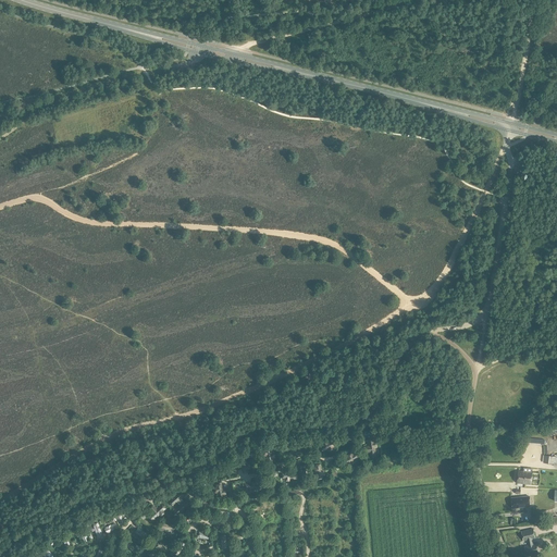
[(556,420),(541,423),(543,433),(556,430),(556,420)]
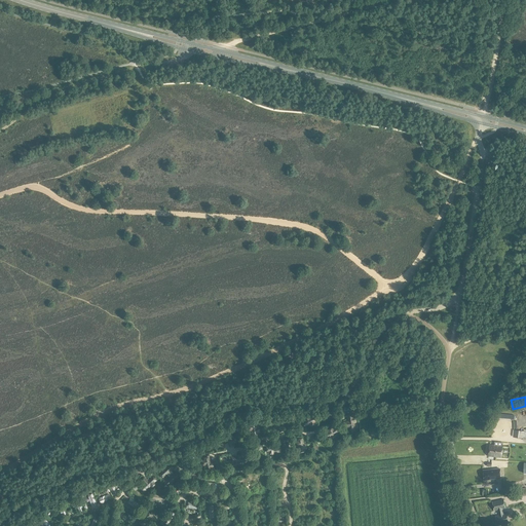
[(349,426),(349,428),(349,431),(354,431),(354,427),(353,422),(355,422),(354,417),(352,417),(352,414),(347,415),(348,421),(343,422),(344,427),(349,426)]
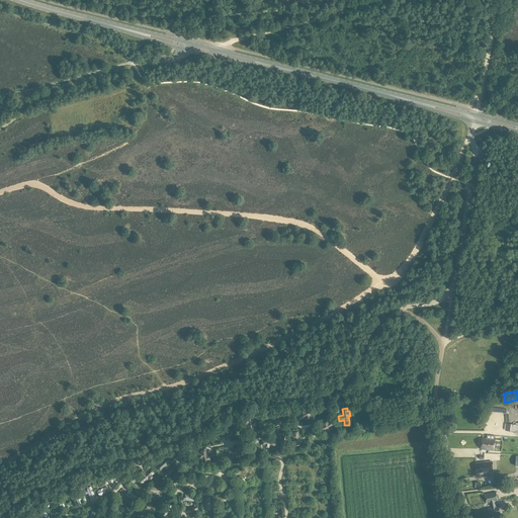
[(299,414),(297,415),(299,420),(305,418),(306,420),(311,417),(311,416),(312,415),(310,410),(305,412),(305,410),(298,412),(299,414)]
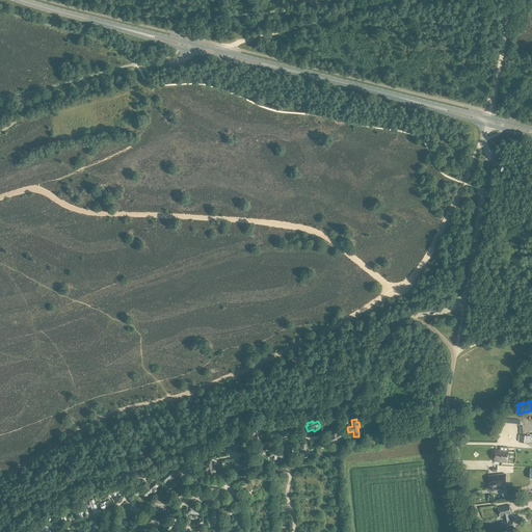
[(276,427),(275,428),(277,433),(280,432),(282,439),(287,435),(286,433),(288,432),(286,427),(284,428),(282,423),(276,425),(276,427)]
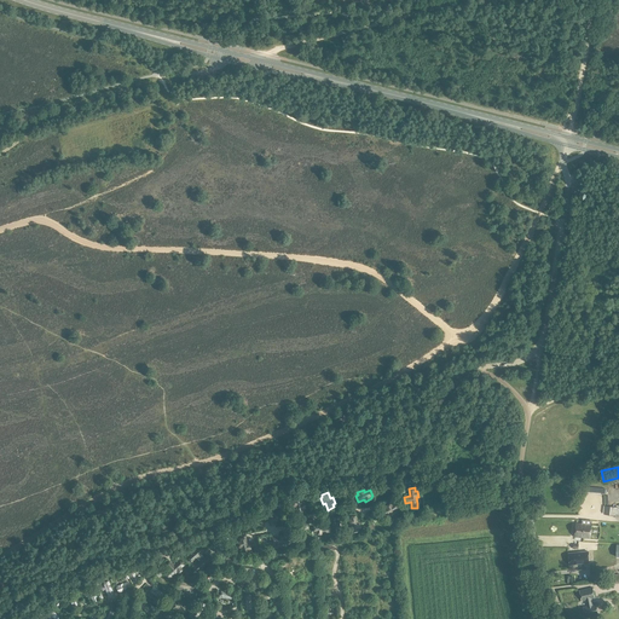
[(294,501),(291,501),(293,508),(295,507),(296,514),(304,513),(304,509),(306,509),(304,502),(302,503),(301,498),(300,497),(294,498),(294,501)]
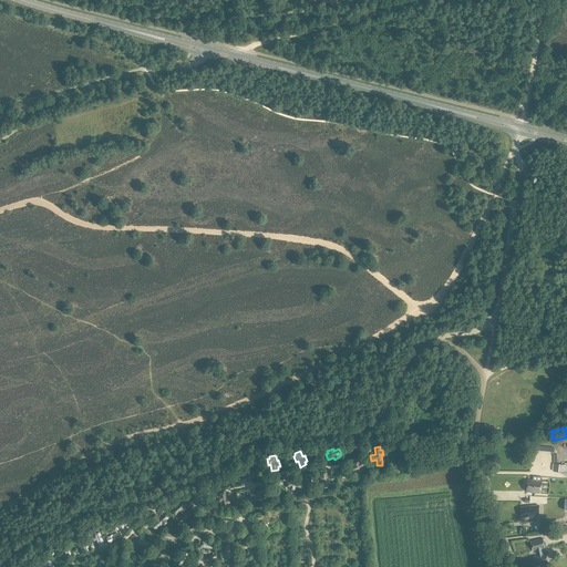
[(363,466),(361,462),(359,463),(358,462),(353,464),(354,465),(349,468),(351,473),(353,472),(354,474),(359,472),(358,470),(363,466)]
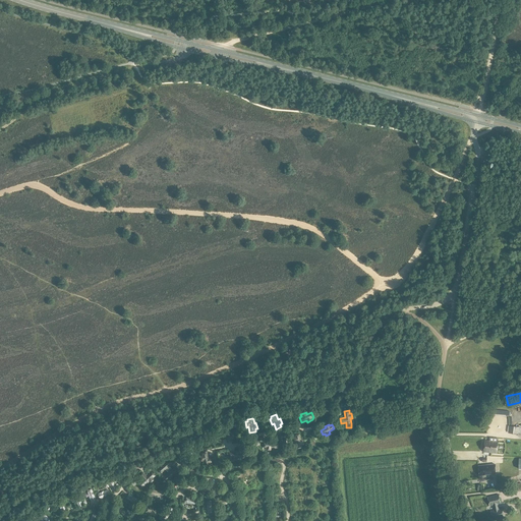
[(509,425),(508,432),(519,435),(519,427),(509,425)]
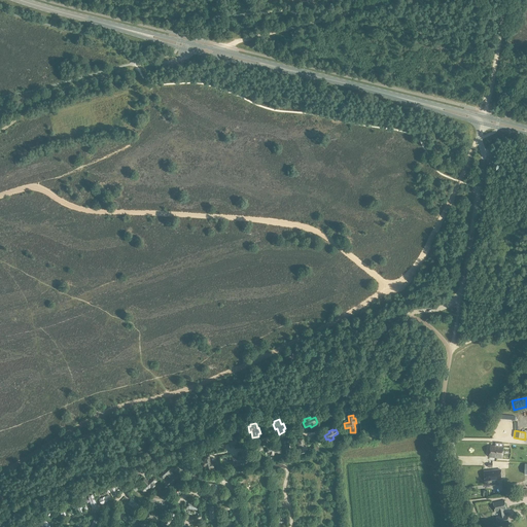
[(226,436),(224,436),(226,443),(229,442),(230,448),(235,447),(235,444),(237,444),(235,437),(233,438),(232,433),(225,434),(226,436)]
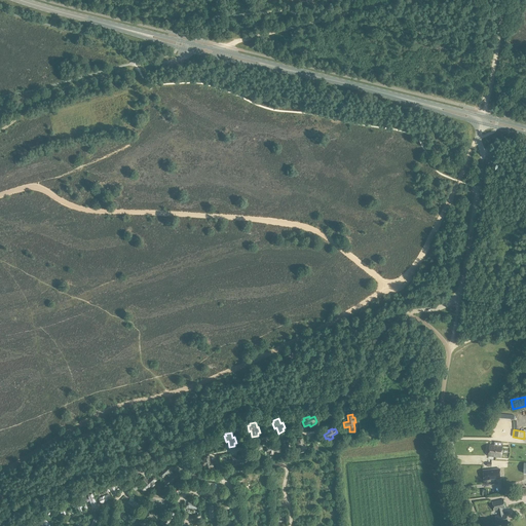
[(298,442),(296,442),(297,447),(299,446),(300,452),(304,451),(304,449),(306,449),(305,444),(303,444),(302,439),(298,440),(298,442)]
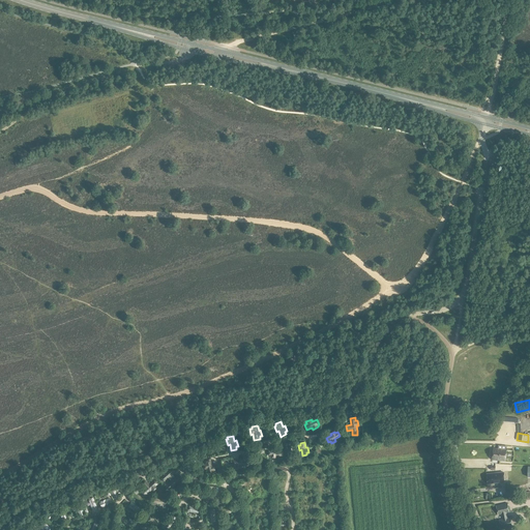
[(269,450),(269,454),(271,455),(271,458),(275,458),(275,455),(282,455),(282,450),(280,450),(280,448),(274,448),(274,450),(269,450)]
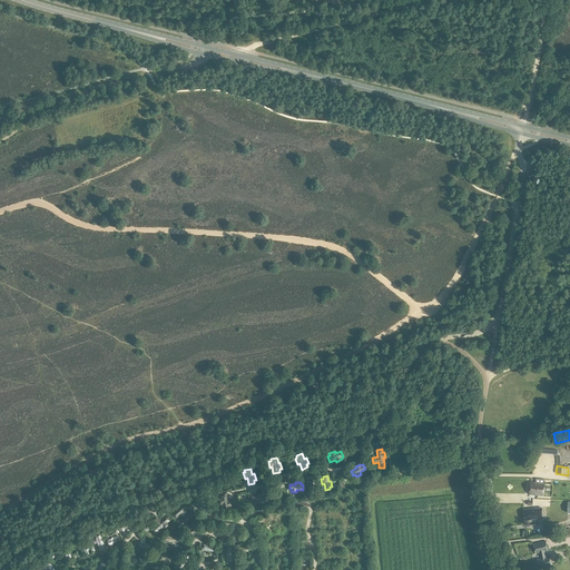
[(542,483),(536,482),(531,482),(530,494),(543,495),(544,483),(542,483)]
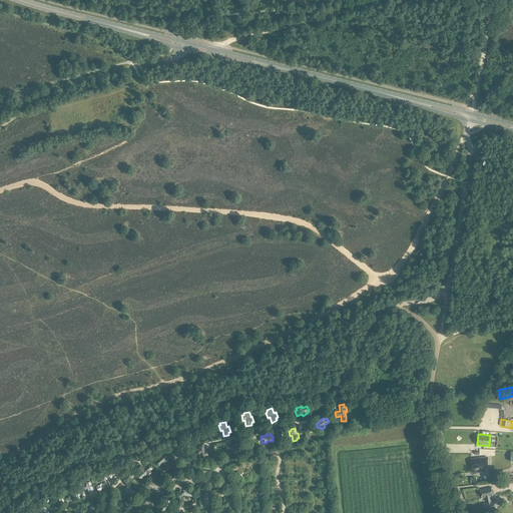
[(225,446),(225,450),(227,450),(227,452),(232,452),(232,450),(238,451),(238,446),(235,446),(235,444),(231,444),(231,446),(225,446)]
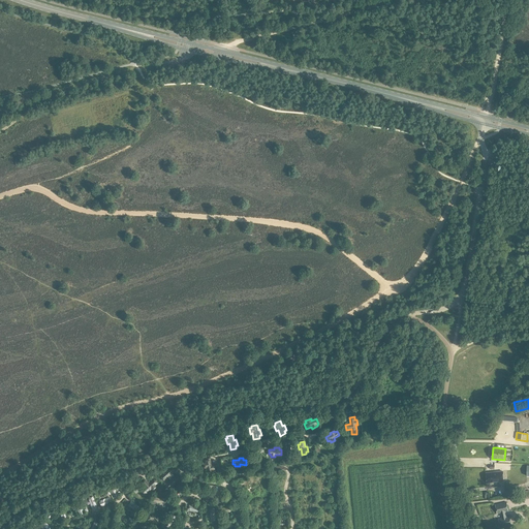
[(206,468),(208,474),(213,473),(213,470),(215,470),(213,464),(212,465),(210,459),(205,461),(205,463),(203,463),(205,469),(206,468)]
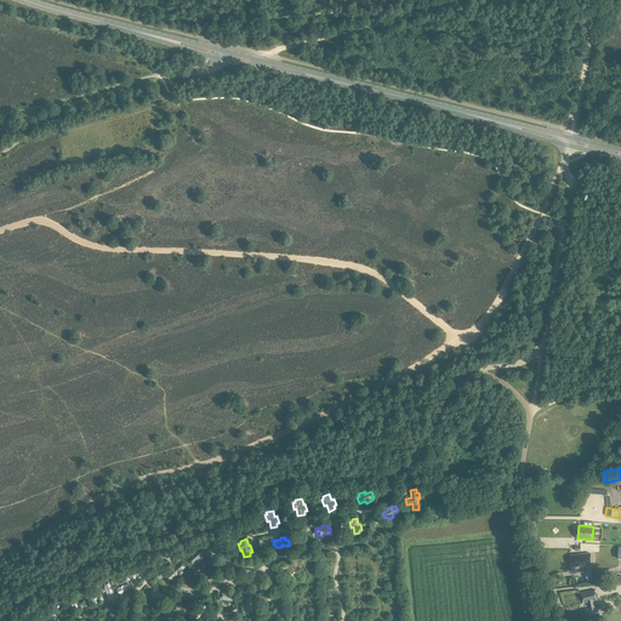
[(200,548),(188,559),(193,564),(198,559),(201,563),(194,569),(198,574),(212,562),(209,557),(205,559),(201,556),(205,553),(200,548)]
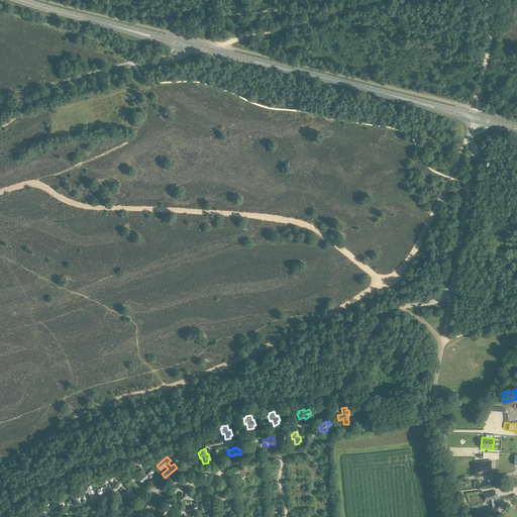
[(492,460),(475,461),(476,472),(492,471),(492,460)]
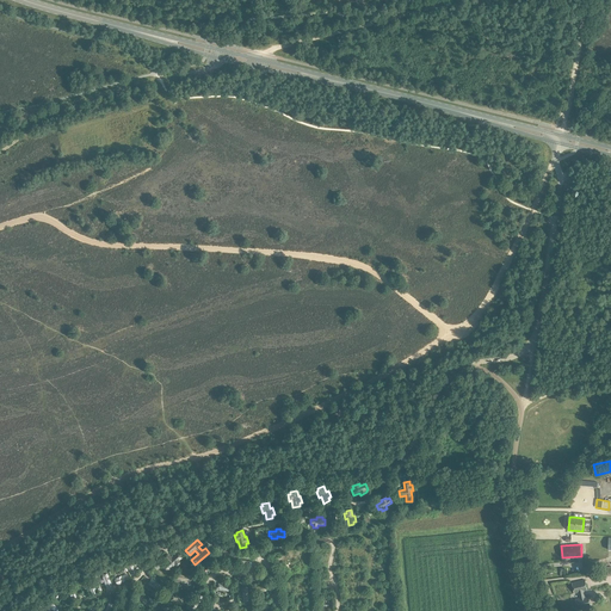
[(167,553),(162,557),(166,561),(164,565),(167,569),(168,571),(176,565),(180,560),(179,559),(181,557),(177,553),(172,557),(167,553)]
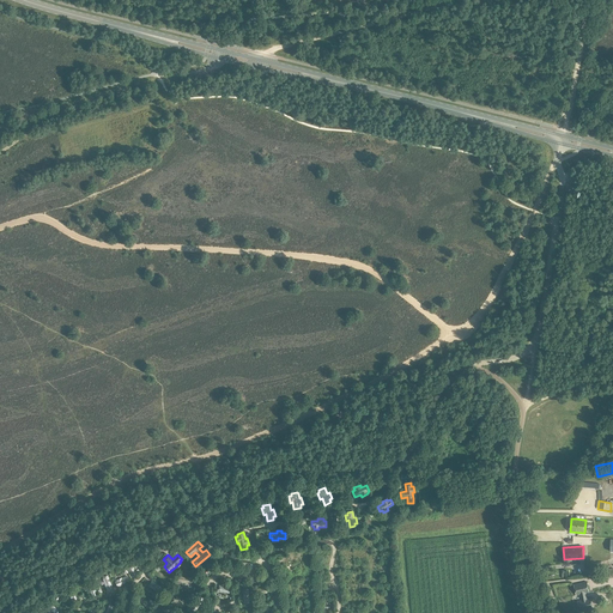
[(132,564),(126,566),(132,577),(137,575),(132,564)]
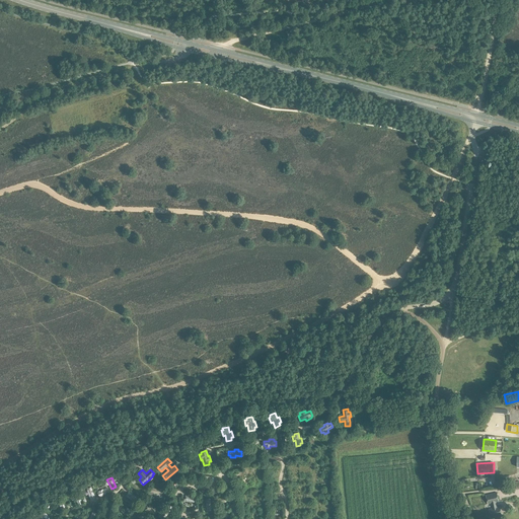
[(86,489),(90,500),(95,498),(91,487),(90,488),(90,487),(87,489),(86,489)]
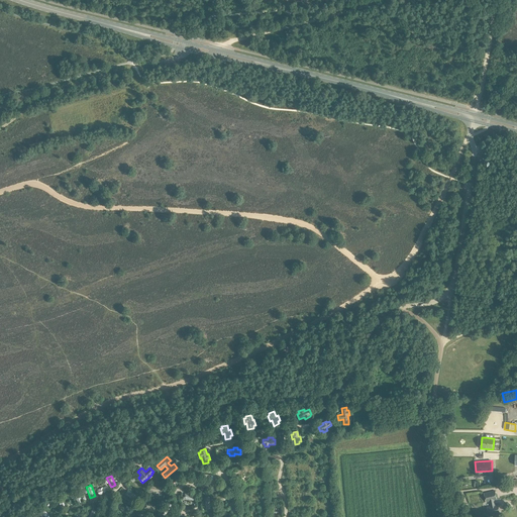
[(143,493),(145,490),(137,485),(135,488),(143,493)]
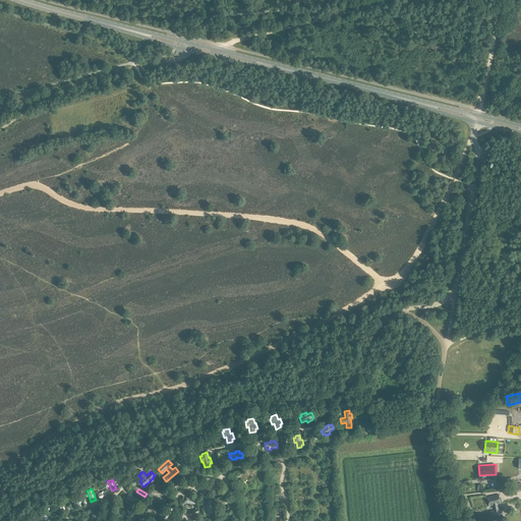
[(98,495),(100,499),(109,494),(107,489),(104,491),(103,490),(99,494),(98,495)]
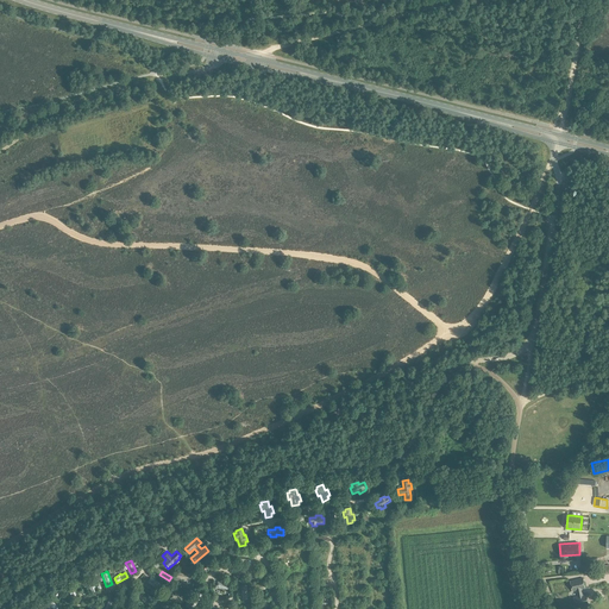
[(148,583),(159,590),(162,585),(150,577),(150,578),(148,582),(148,583)]
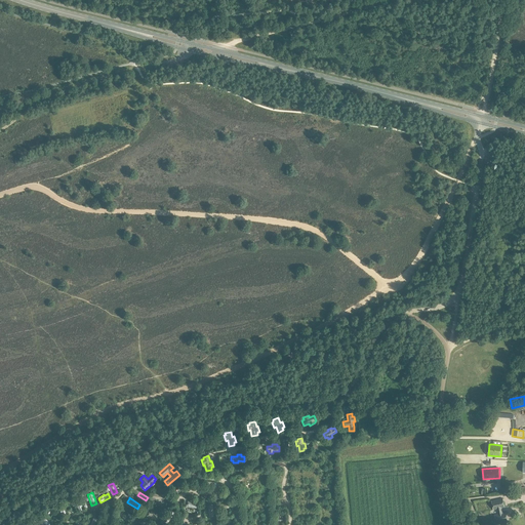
[(79,498),(74,500),(78,512),(83,510),(79,498)]
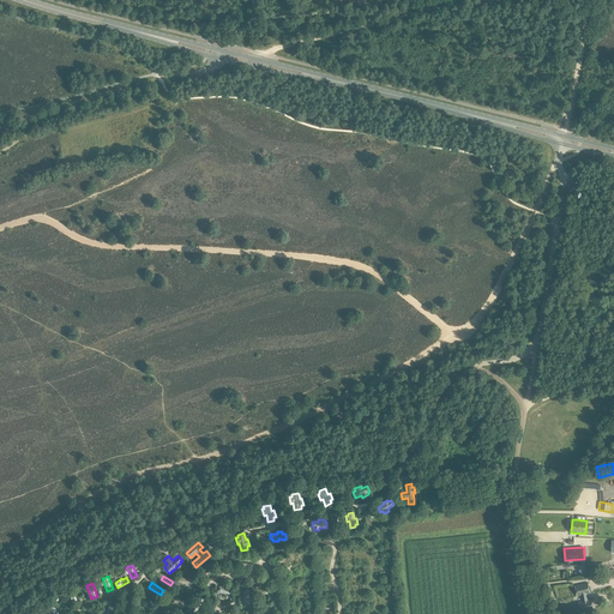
[(588,583),(575,585),(577,596),(581,595),(582,602),(578,602),(581,613),(594,611),(591,600),(588,600),(587,594),(590,594),(588,583)]
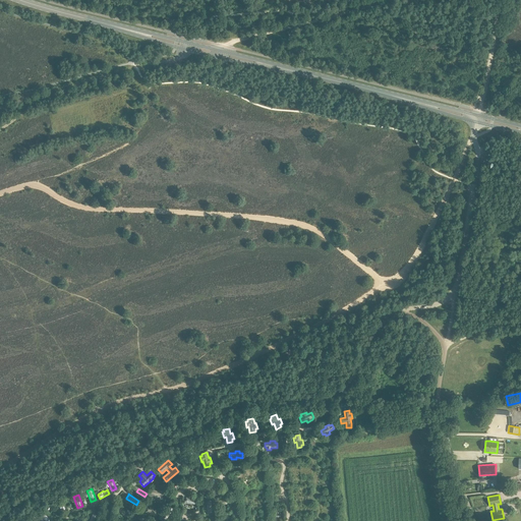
[(517,503),(508,504),(508,509),(511,509),(511,515),(517,515),(517,503)]
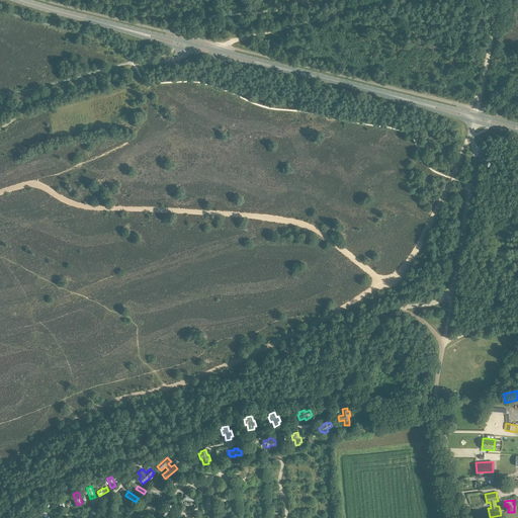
[(119,503),(116,506),(118,508),(125,515),(128,512),(121,505),(119,503)]
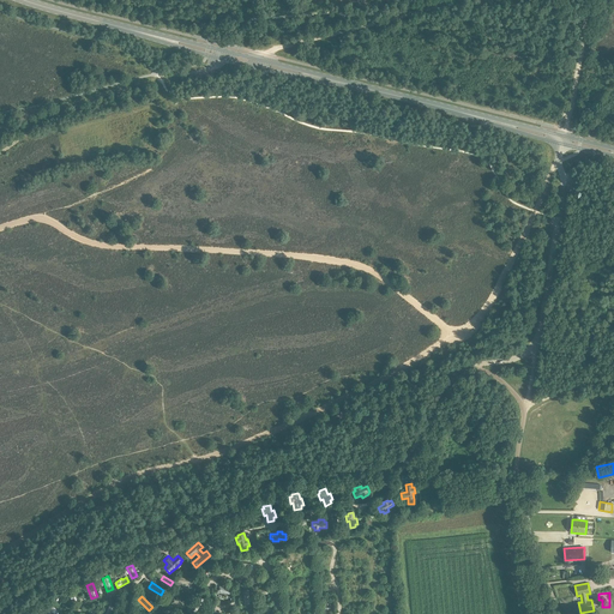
[(200,596),(199,596),(191,609),(197,612),(204,600),(203,599),(200,596)]
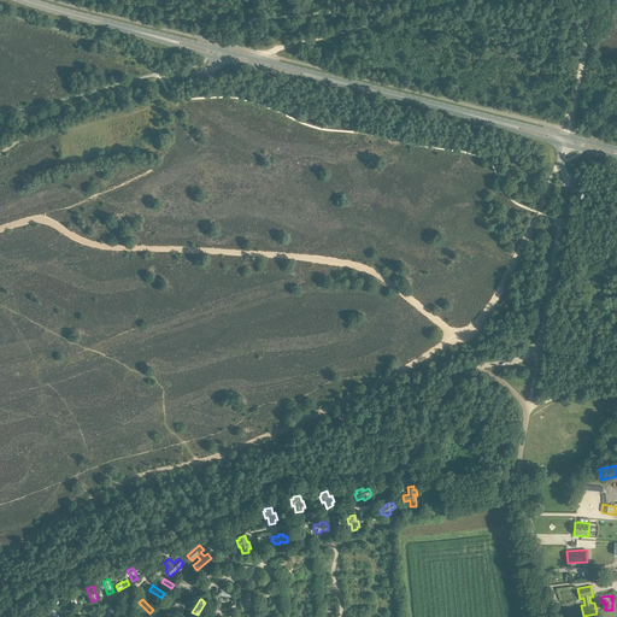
[(171,606),(184,612),(187,606),(174,600),(171,606)]
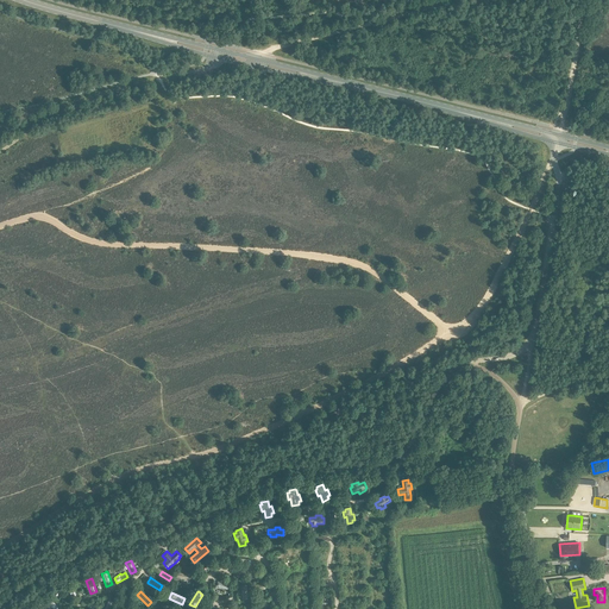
[(60,607),(50,597),(46,601),(54,608),(57,608),(60,608),(60,607)]
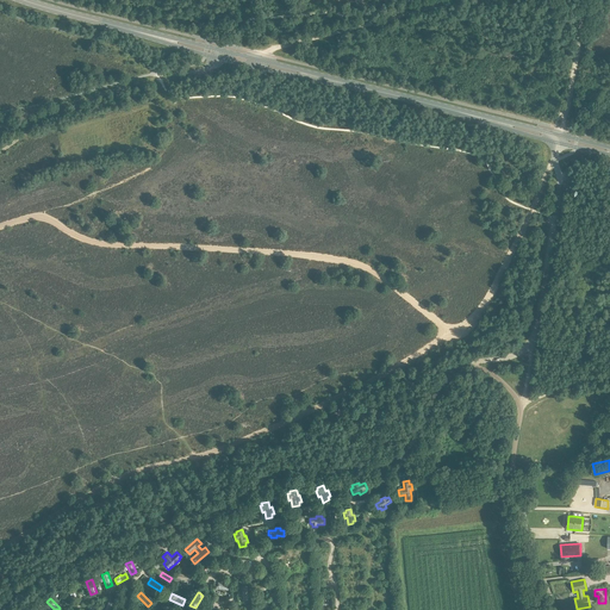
[(330,598),(321,598),(321,609),(330,609),(330,598)]
